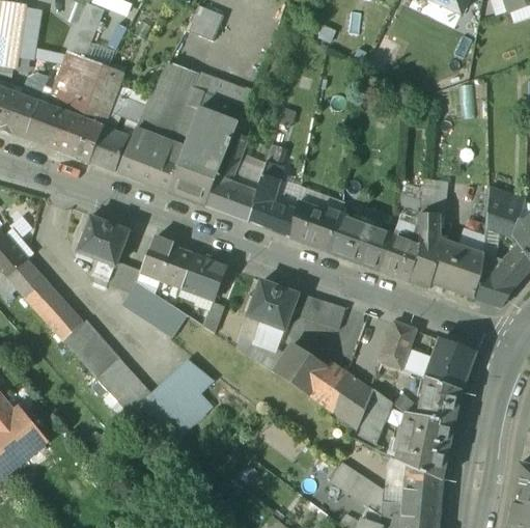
[(25,4),(1,0),(0,7),(0,64),(15,67),(25,4)]
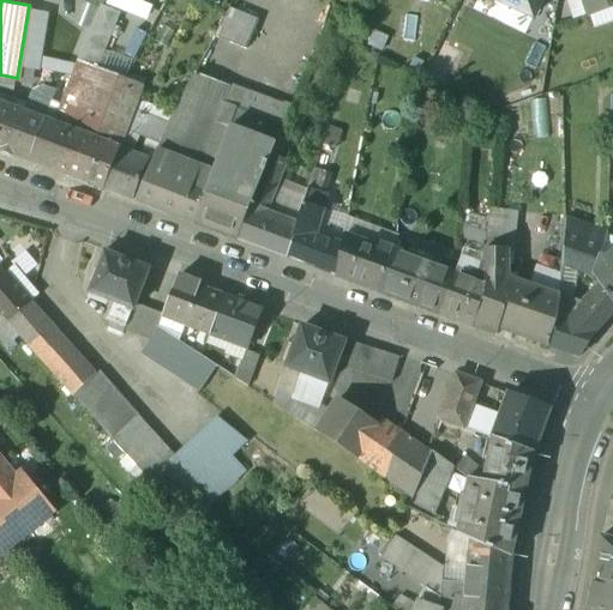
[(504,0),(534,14),(541,0),(504,0)]
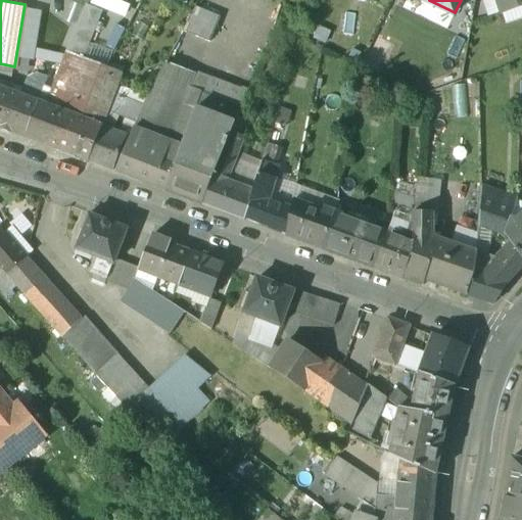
[(497,0),(502,10),(521,2),(521,0),(497,0)]
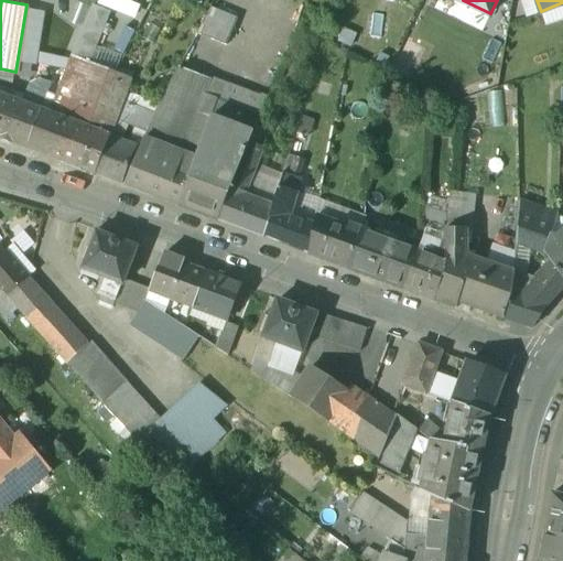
[(237,15),(210,6),(197,31),(226,43),(237,15)]
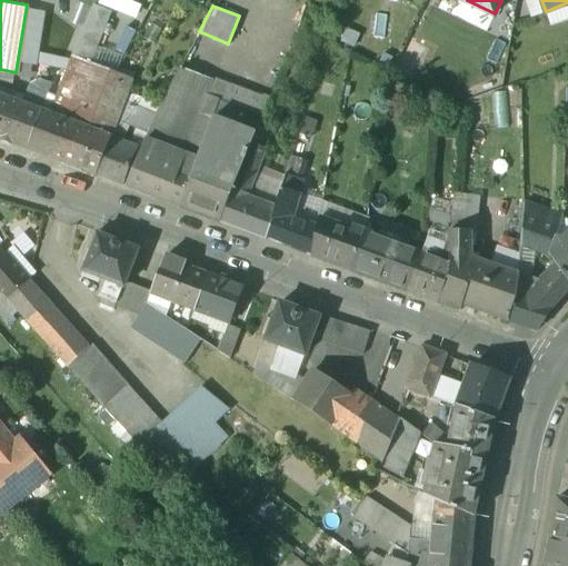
[(90,38),(80,35),(72,53),(82,58),(90,38)]
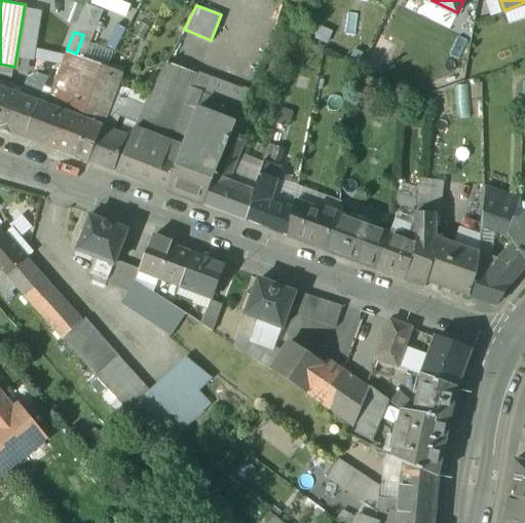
[(108,66),(76,53),(67,49),(50,91),(66,98),(63,108),(69,111),(70,111),(103,123),(109,110),(115,91),(123,71),(108,66)]
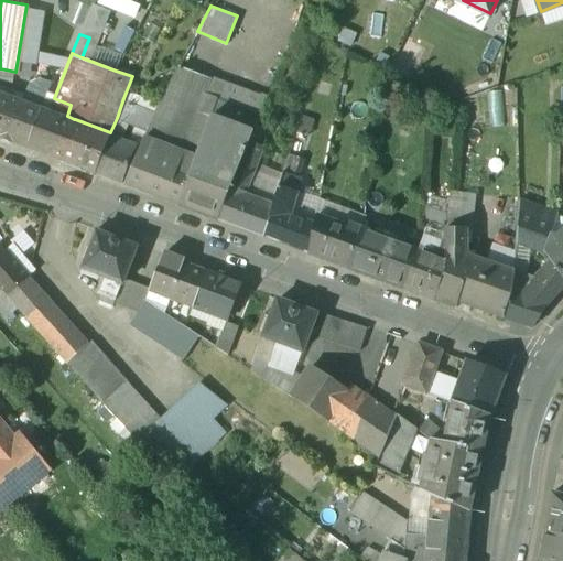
[(148,129),(125,182),(218,217),(249,140),(260,112),(234,103),(205,92),(210,77),(179,64),(159,103),(154,111),(148,129)]
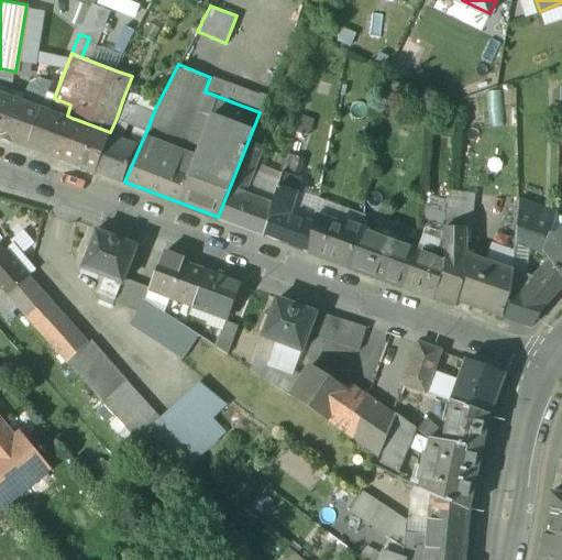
[(267,96),(241,85),(233,102),(260,112),(261,112),(267,96)]
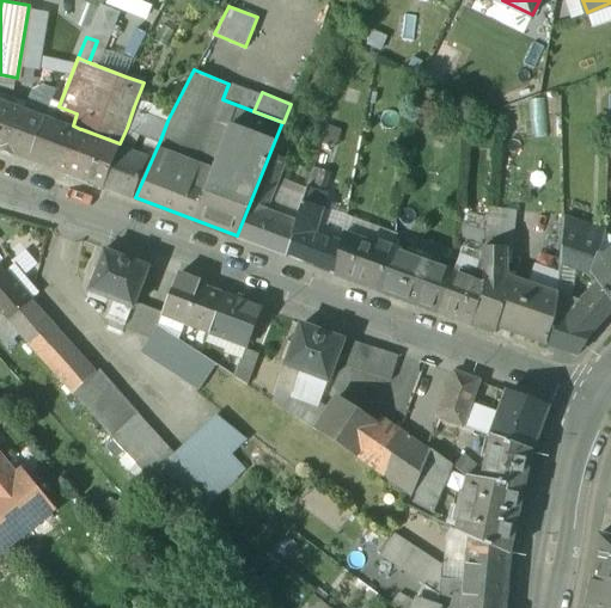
[(46,118),(0,100),(0,146),(0,147),(0,148),(13,153),(13,152),(31,158),(46,118)]
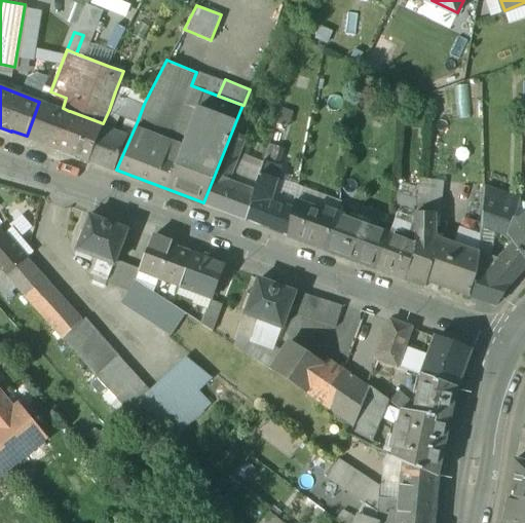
[(144,104),(115,91),(109,110),(138,120),(144,104)]
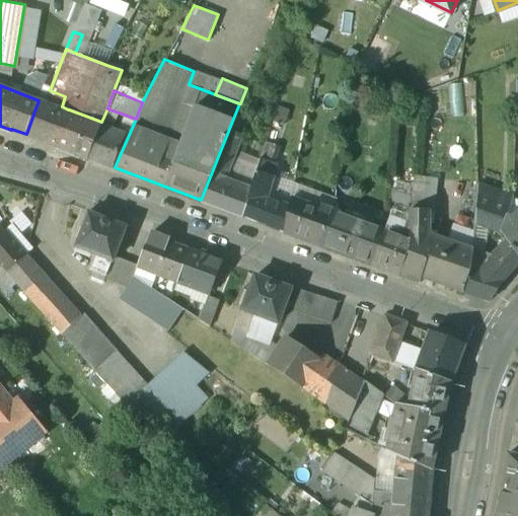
[(39,100),(26,134),(57,145),(68,109),(62,106),(39,100)]
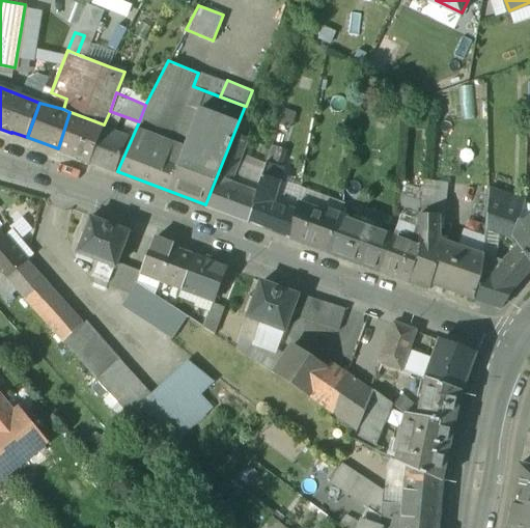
[(71,112),(70,112),(58,148),(90,161),(102,131),(104,124),(71,112)]
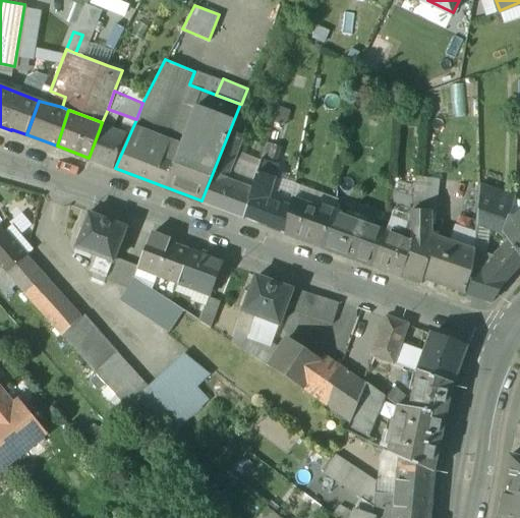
[(125,137),(100,128),(89,158),(113,167),(125,137)]
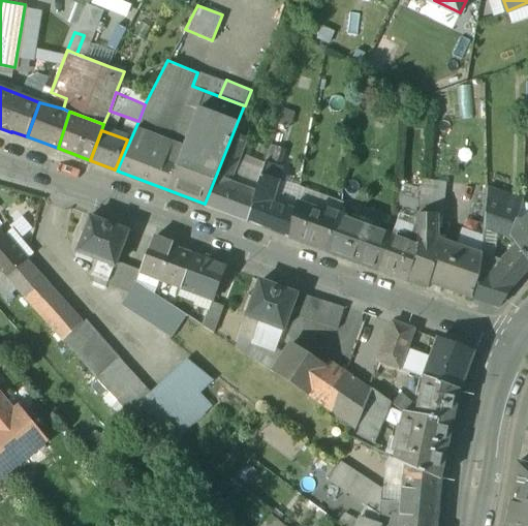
[(234,131),(205,204),(247,220),(254,194),(243,189),(244,186),(239,184),(237,187),(227,184),(235,164),(234,163),(245,135),(234,131)]
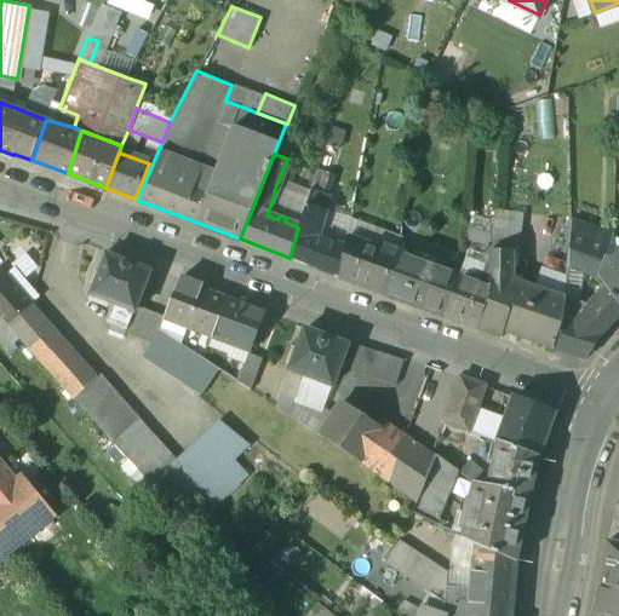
[(331,172),(316,168),(310,186),(325,191),(331,172)]
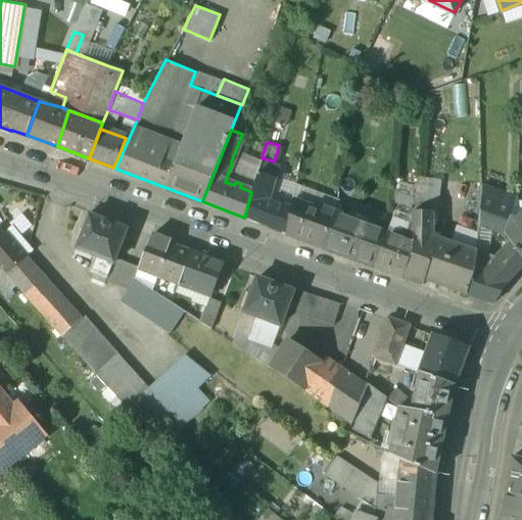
[(251,192),(244,218),(286,233),(291,207),(267,197),(278,162),(274,161),(262,157),(251,192)]
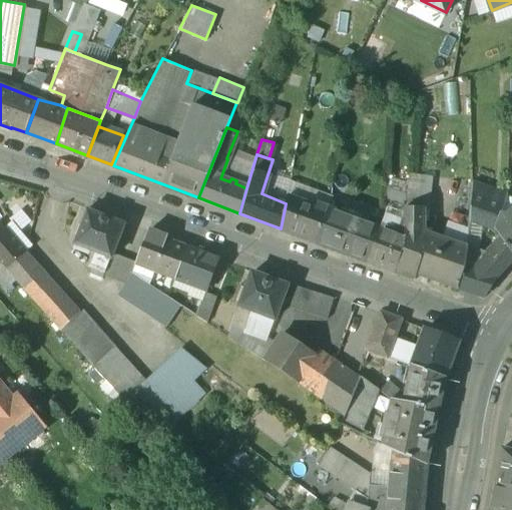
[(433,174),(409,170),(409,178),(407,193),(406,205),(424,205),(424,206),(429,207),(433,174)]
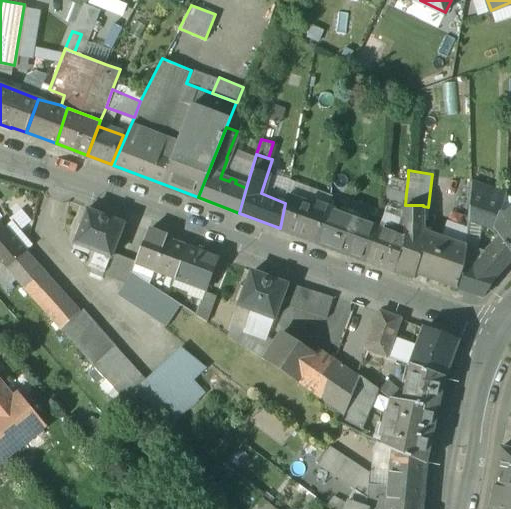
[(505,193),(472,181),(469,216),(480,220),(494,225),(499,211),(505,193)]
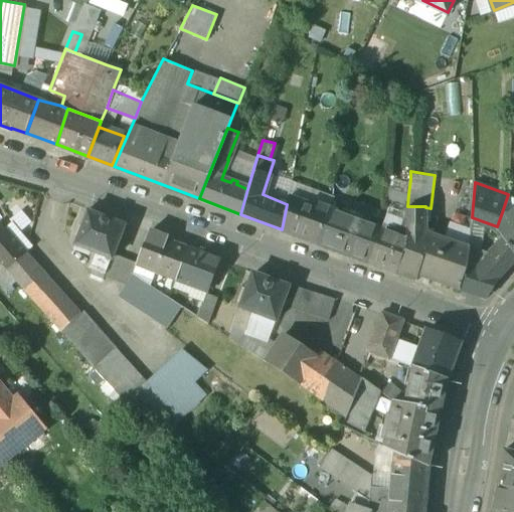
[(408,194),(390,188),(389,205),(407,211),(407,206),(408,194)]
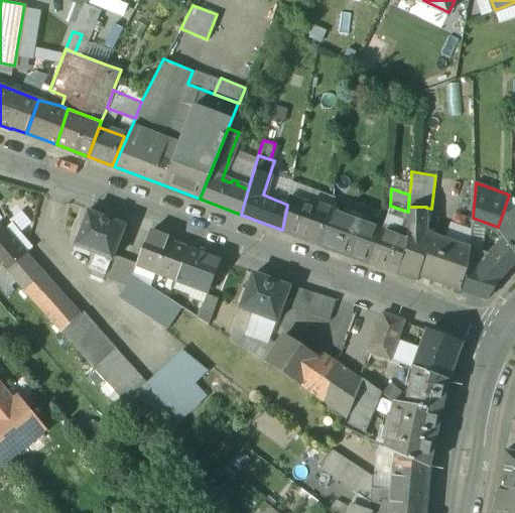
[(303,201),(289,196),(287,205),(282,230),(293,234),(303,201)]
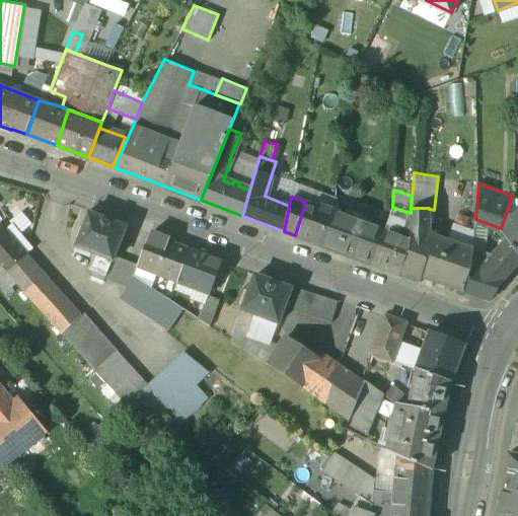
[(316,207),(305,202),(295,235),(319,244),(333,208),(318,203),(316,207)]
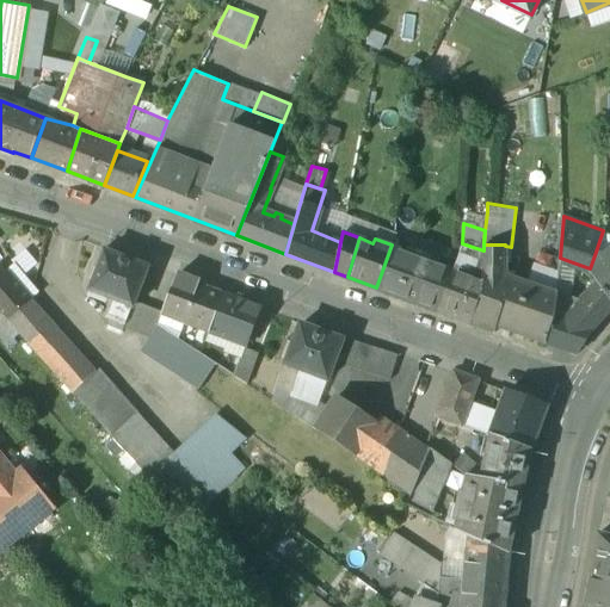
[(454,267),(438,310),(472,322),(484,289),(484,251),(462,243),(454,267)]
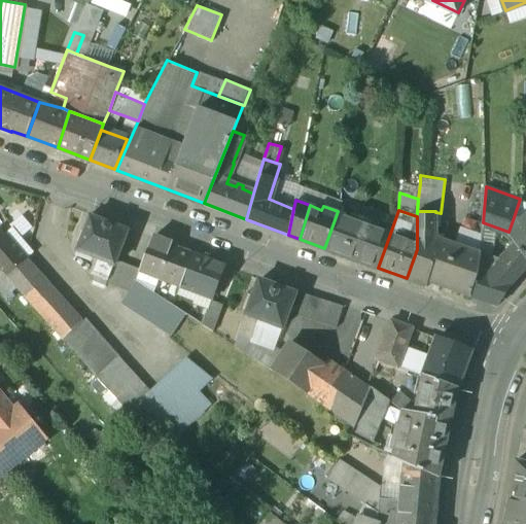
[(338,211),(324,248),(378,268),(391,231),(338,211)]
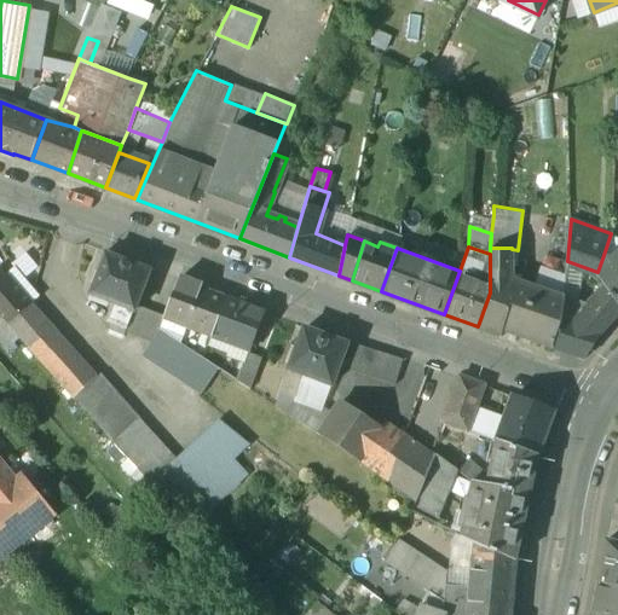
[(512,248),(490,248),(490,254),(490,293),(478,326),(503,336),(506,329),(504,328),(515,294),(510,293),(515,277),(512,277),(512,249),(512,248)]
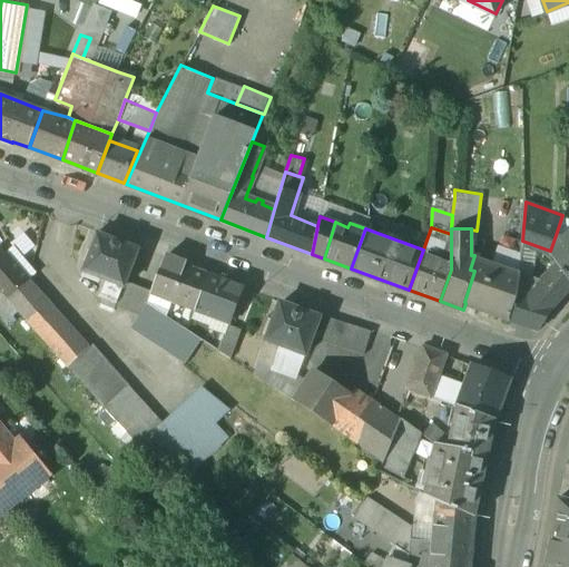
[(116,236),(97,230),(91,245),(92,245),(85,270),(110,280),(101,302),(115,308),(117,303),(124,284),(125,285),(126,280),(138,247),(115,238),(116,236)]
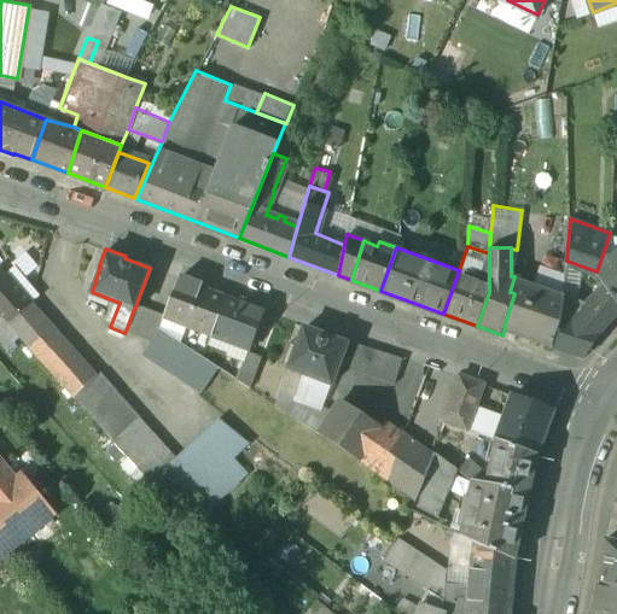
[(616,252),(610,257),(603,255),(597,272),(597,274),(616,302),(616,252)]
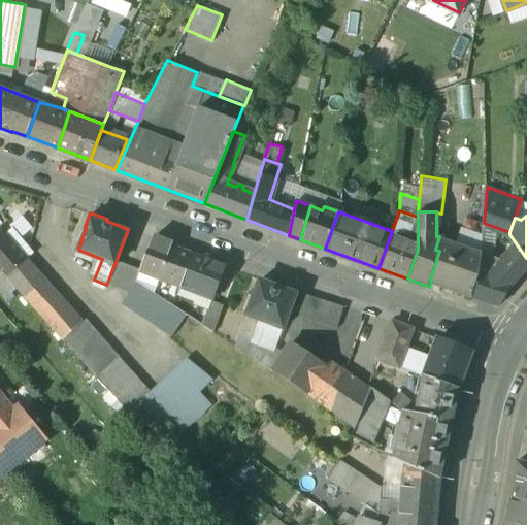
[(495,227),(484,223),(482,240),(480,253),(482,254),(490,256),(495,227)]
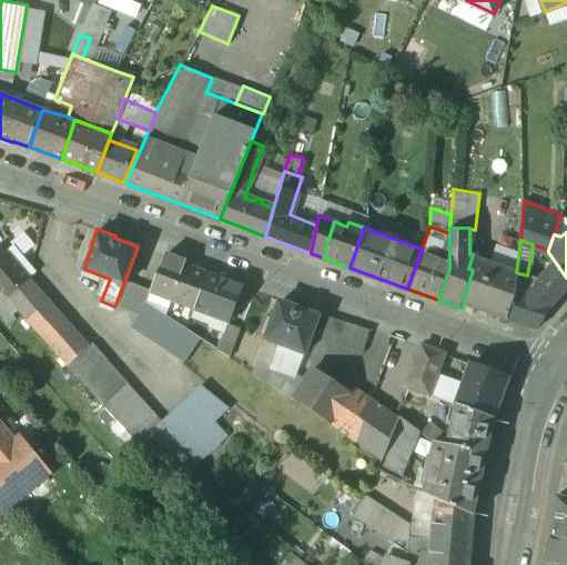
[(6,254),(0,246),(0,284),(9,294),(30,276),(38,270),(17,245),(6,254)]
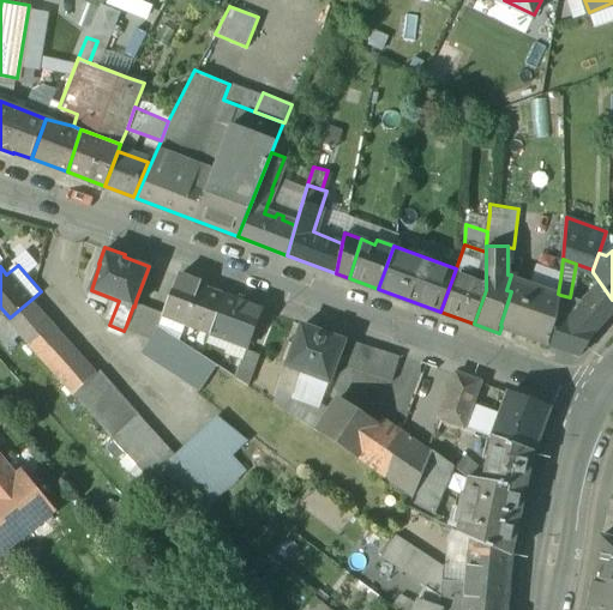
[(202,281),(179,273),(166,310),(193,321),(192,325),(210,331),(224,294),(200,285),(202,281)]
